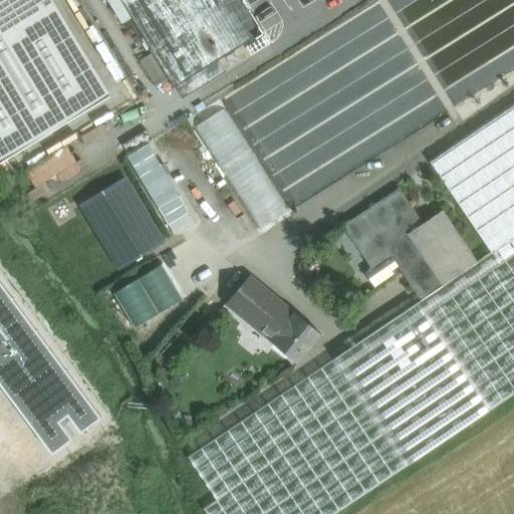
[(0,0),(0,162),(110,95),(51,0),(0,0)]
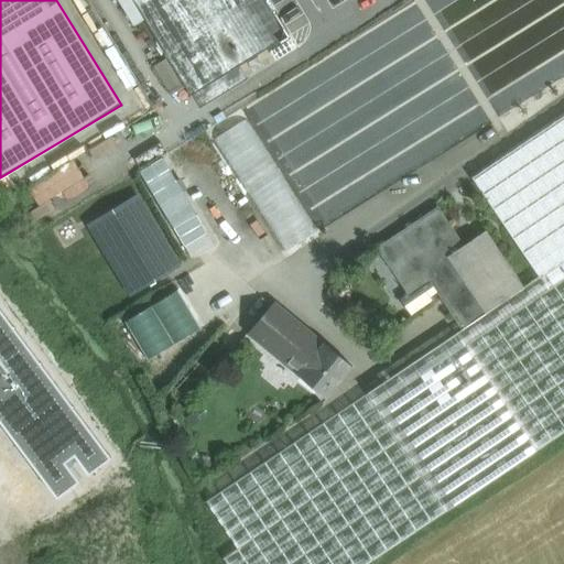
[(239,66),(289,35),(267,0),(134,0),(193,95),(239,66)]
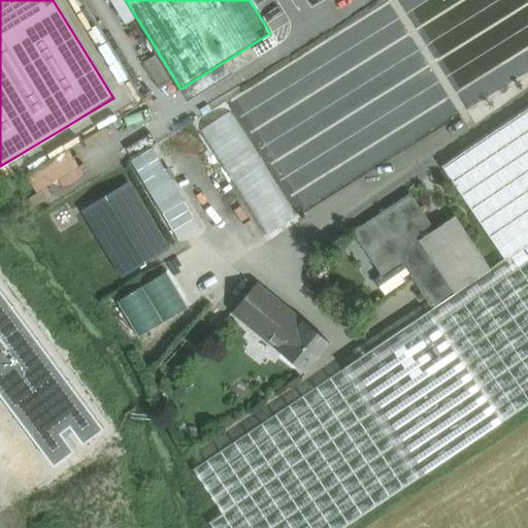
[(224,62),(180,89),(177,90),(186,102),(231,74),(224,62)]
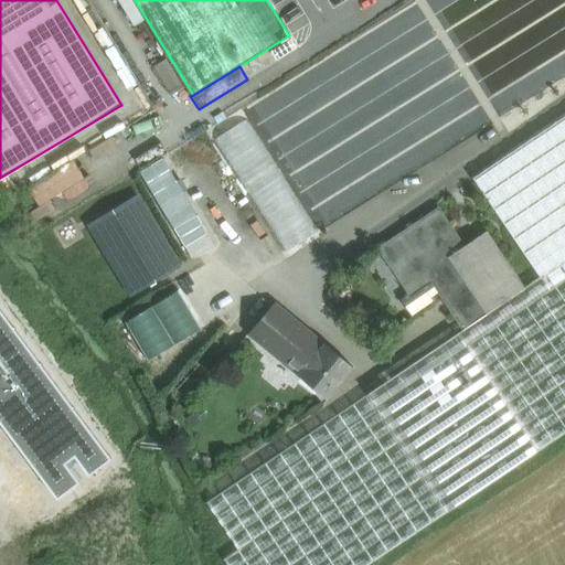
[(564,116),(472,179),(540,278),(523,288),(524,289),(464,330),(457,334),(536,452),(564,433),(564,116)]
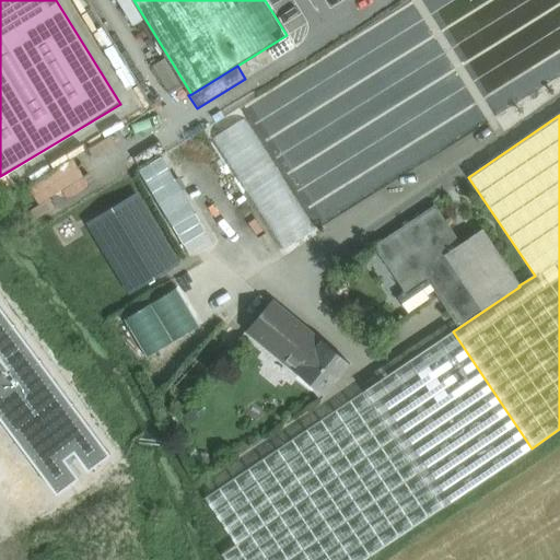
[(283,251),(315,230),(244,119),(211,139),(283,251)]
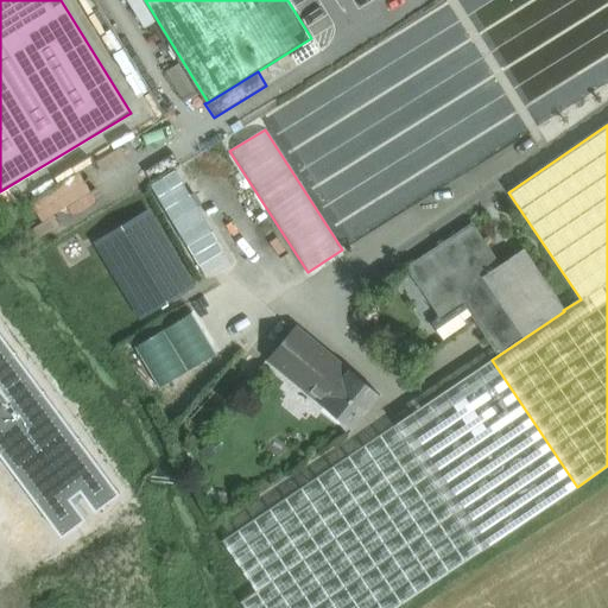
[(69,213),(92,202),(77,173),(25,198),(35,220),(65,206),(69,213)]
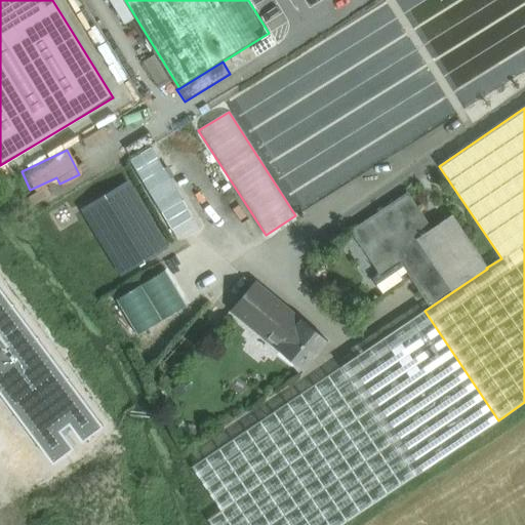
[(165,247),(127,185),(83,210),(121,274),(165,247)]
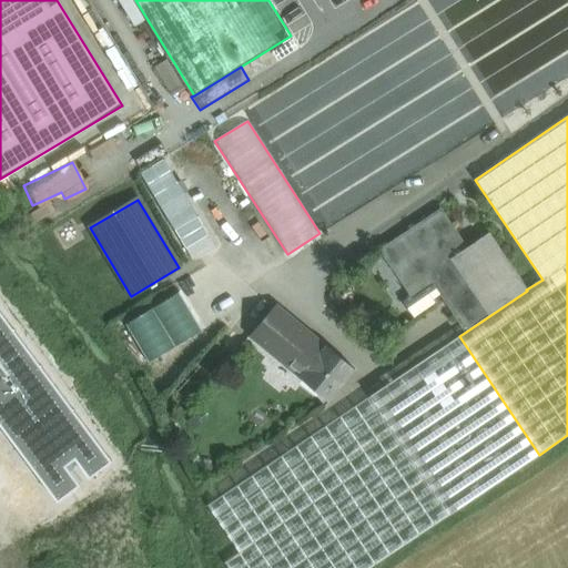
[(440,210),(381,251),(412,296),(433,283),(440,294),(501,253),(488,233),(466,249),(440,210)]
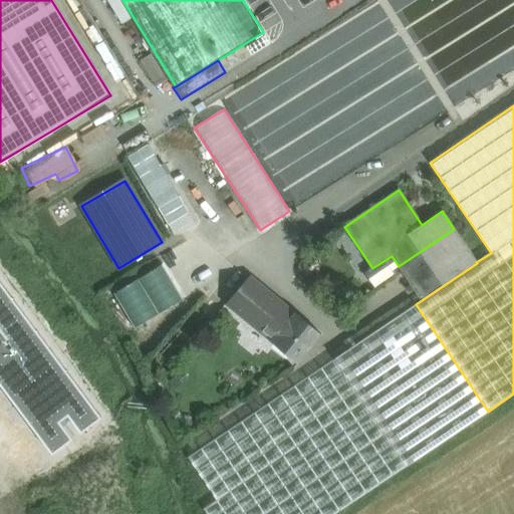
[(454,229),(399,266),(422,300),(477,263),(476,262),(454,229)]
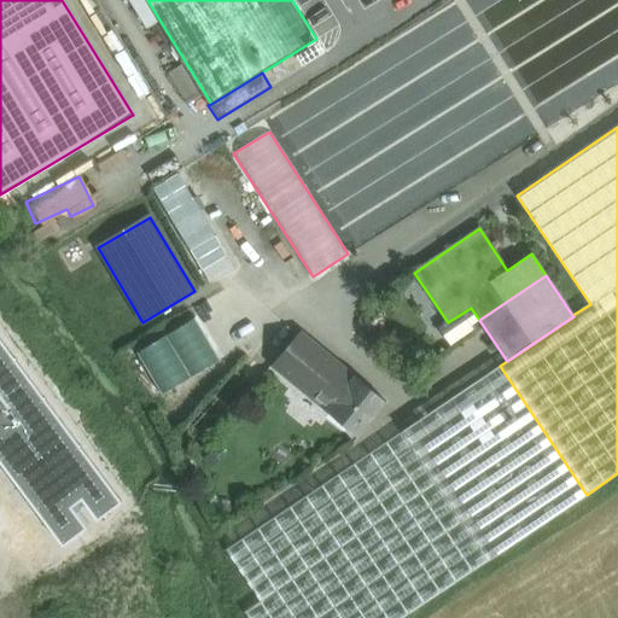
[(448,322),(441,328),(448,340),(479,320),(471,308),(448,322)]
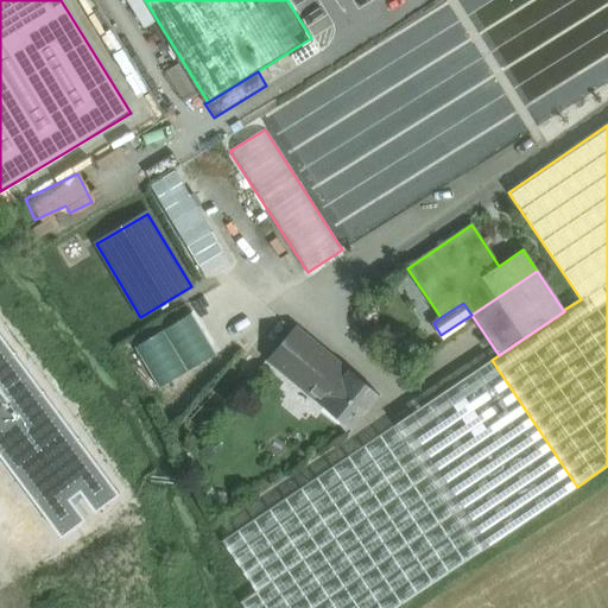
[(126,495),(0,325),(0,470),(57,548),(126,495)]
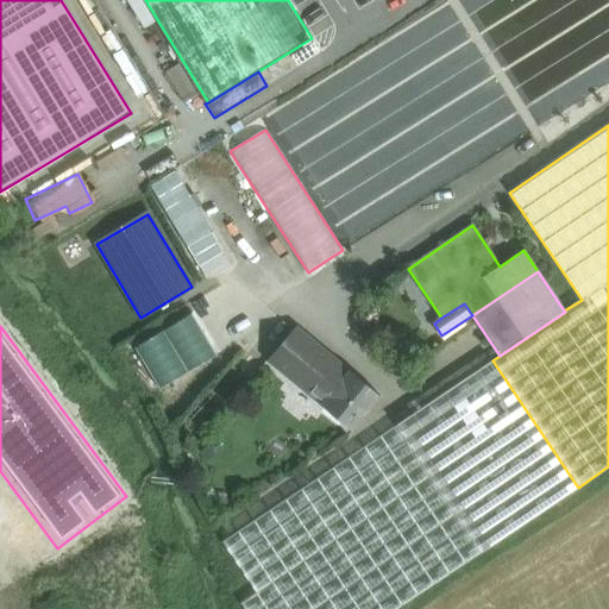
[(378,396),(296,328),(269,360),(352,429),(378,396)]
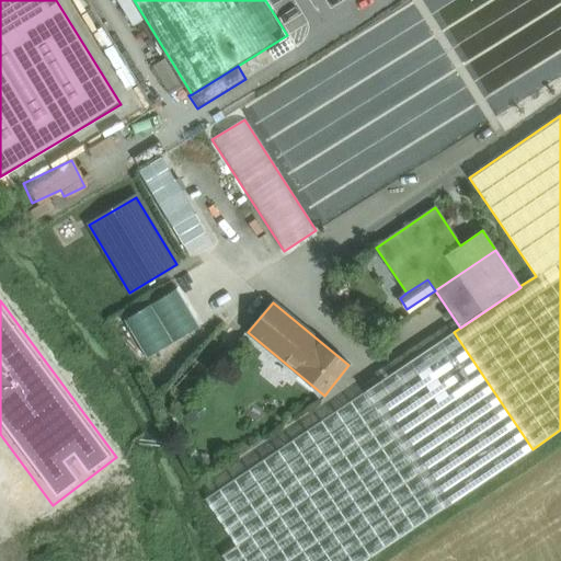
[(184,329),(152,358),(171,379),(204,348),(184,329)]
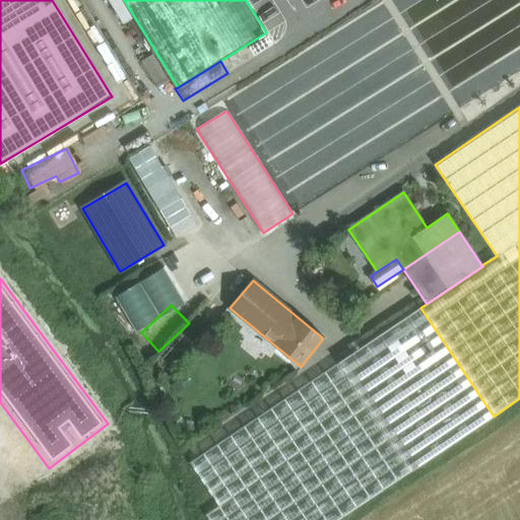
[(420,308),(339,363),(412,471),(494,416),(420,308)]
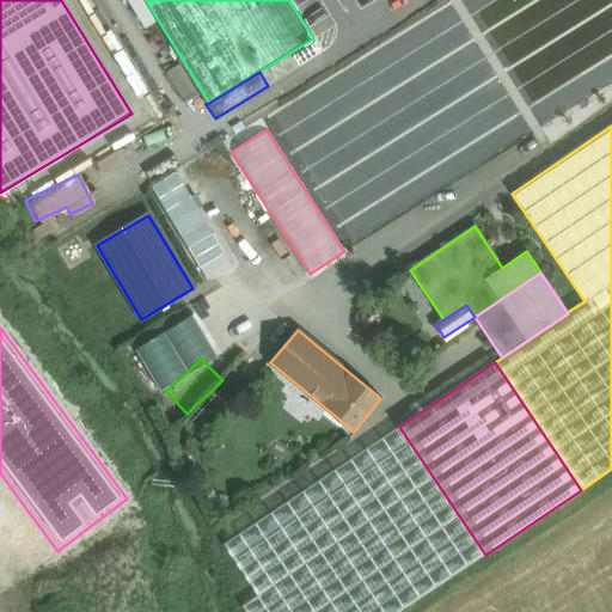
[(399,427),(224,544),(257,595),(242,606),(245,611),(398,611),(485,555),(399,427)]
